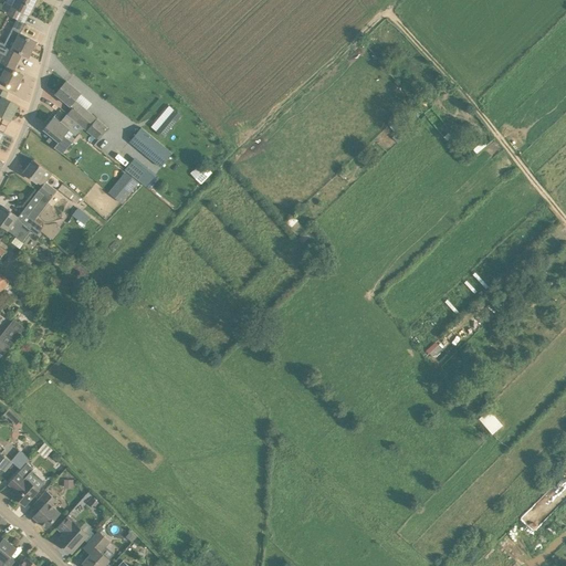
[(1,11),(23,22),(28,14),(29,16),(37,0),(14,0),(12,6),(6,3),(1,11)]
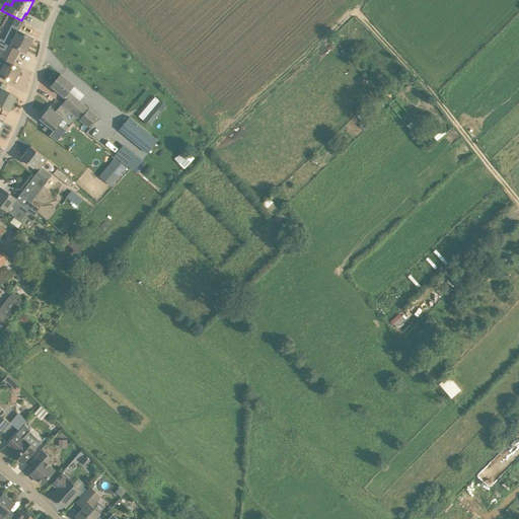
[(16,57),(20,50),(25,53),(32,39),(13,28),(3,51),(16,57)]
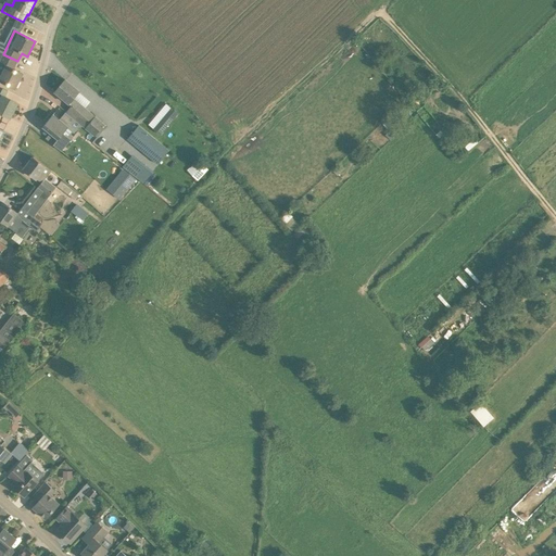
[(0,72),(2,74),(0,77),(0,80),(15,89),(23,74),(13,70),(17,61),(3,54),(0,52),(0,72)]
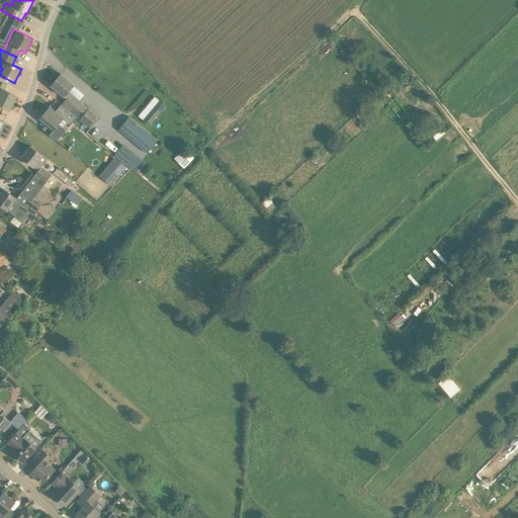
[(90,128),(98,118),(68,92),(74,85),(61,74),(51,86),(66,99),(62,104),(90,128)]
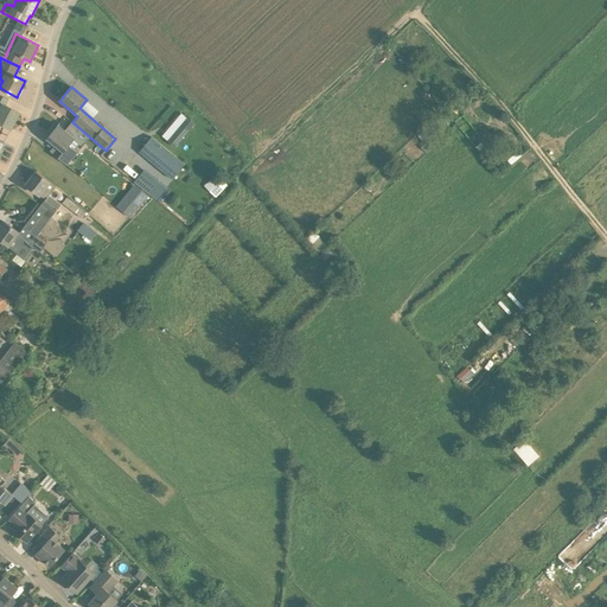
[(8,100),(0,95),(0,123),(10,129),(19,113),(5,106),(8,100)]
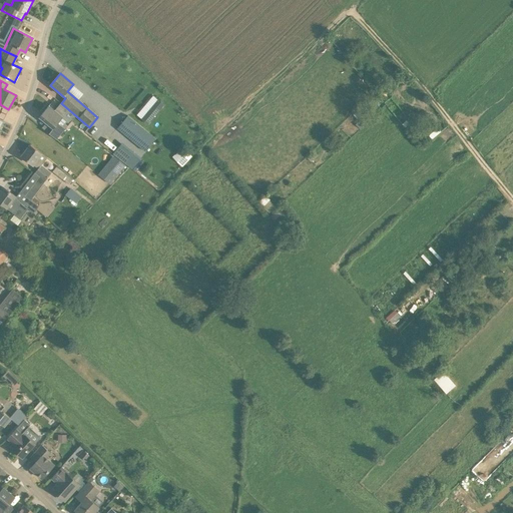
[(157,100),(141,119),(147,124),(163,105),(162,104),(161,103),(160,101),(158,101),(157,100)]
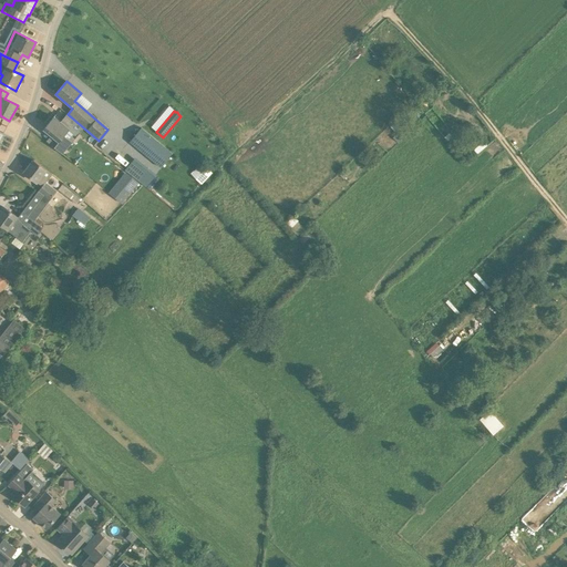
[(43,130),(50,135),(54,138),(50,144),(62,154),(72,142),(64,136),(69,130),(53,117),(43,130)]
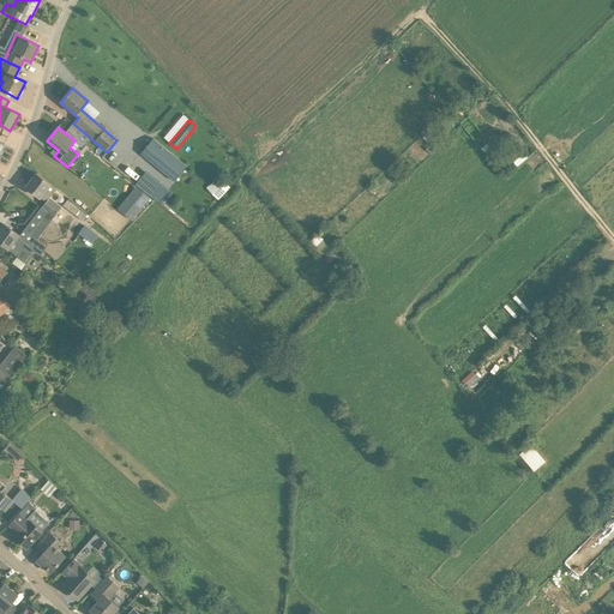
[(151,138),(138,154),(164,175),(172,181),(185,166),(151,138)]
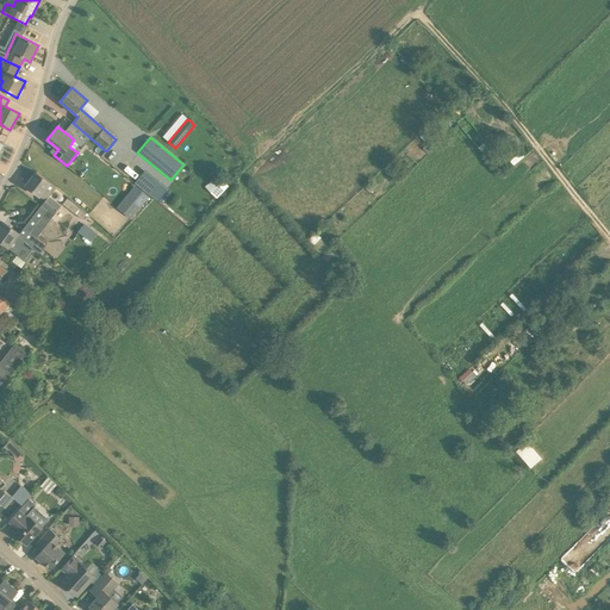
[(45,209),(29,232),(36,238),(60,207),(48,198),(56,187),(36,173),(25,186),(39,197),(45,200),(42,206),(45,209)]
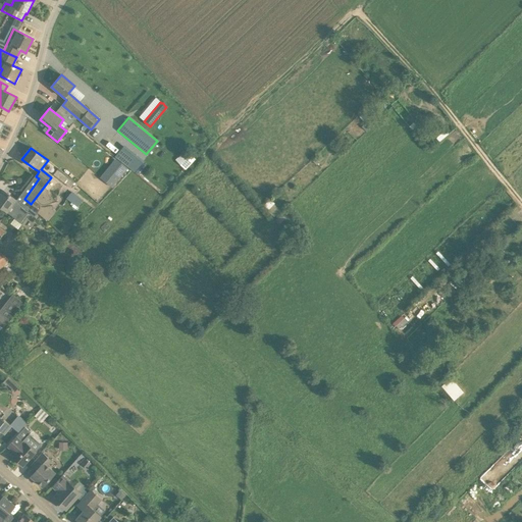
[(144,163),(124,149),(116,158),(136,173),(144,163)]
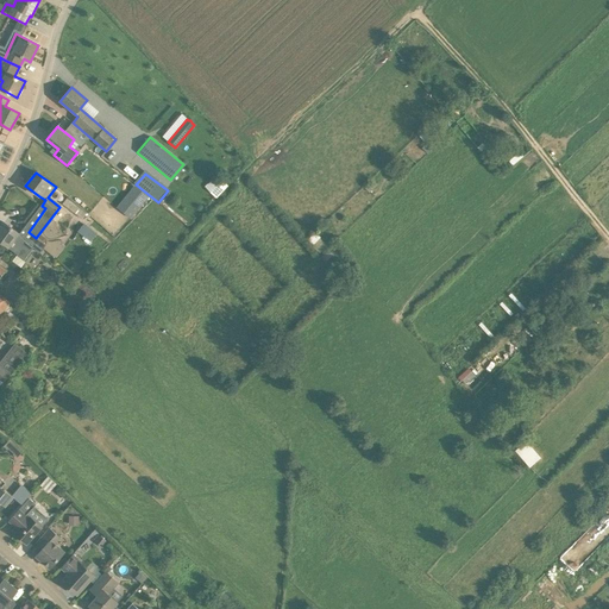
[(218,174),(207,186),(218,196),(228,184),(218,174)]
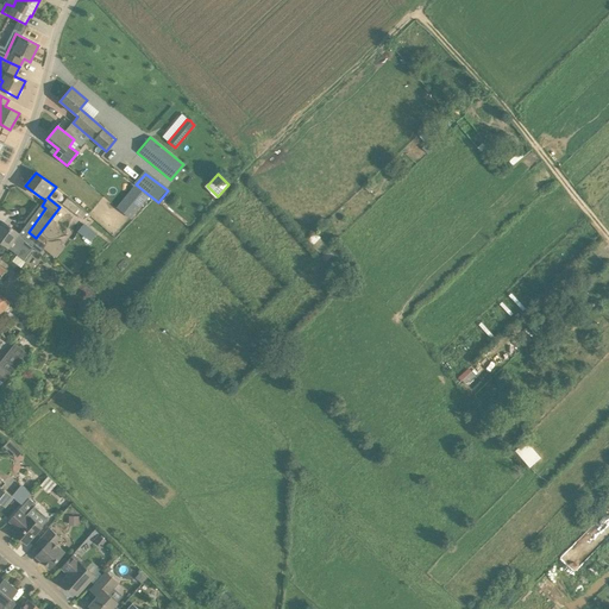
[(136,188),(118,209),(131,219),(148,199),(136,188)]
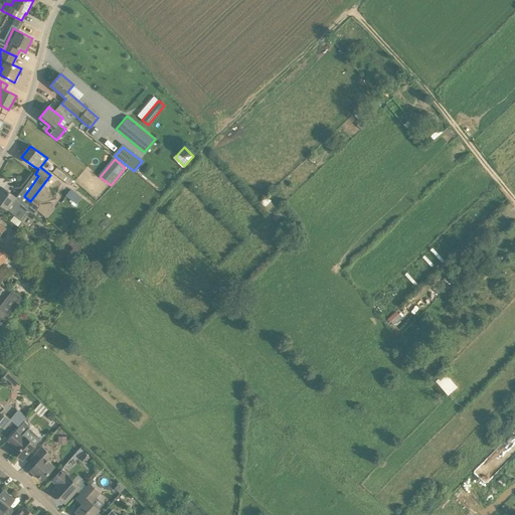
[(38,206),(30,201),(24,196),(21,194),(17,199),(15,197),(3,188),(0,192),(0,204),(1,205),(14,215),(13,216),(19,220),(27,209),(33,213),(38,206)]
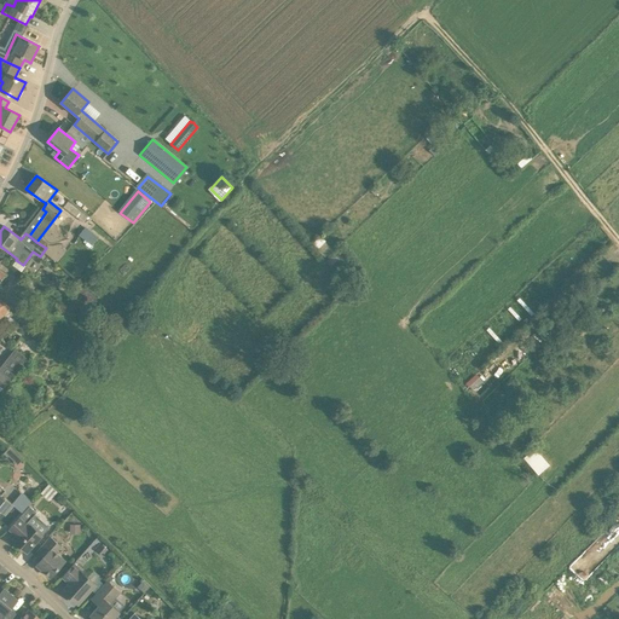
[(80,235),(93,244),(99,235),(86,226),(80,235)]
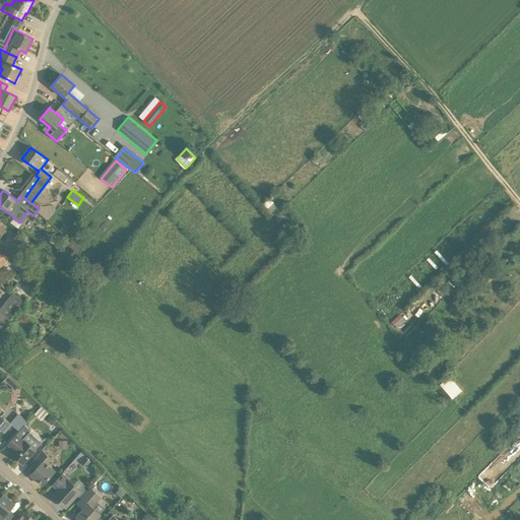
[(0,270),(9,259),(0,251),(0,237),(4,231),(0,226),(0,270)]
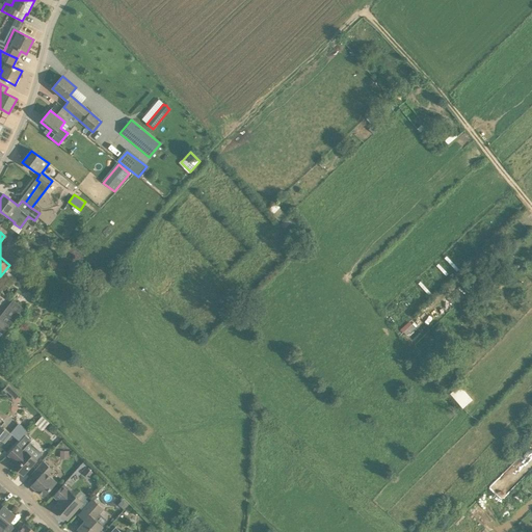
[(12,300),(0,315),(0,319),(8,326),(25,310),(12,300)]
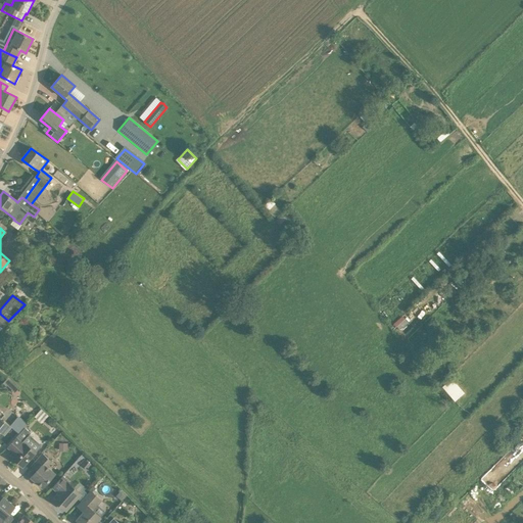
[(0,326),(2,328),(8,321),(0,314),(0,326)]
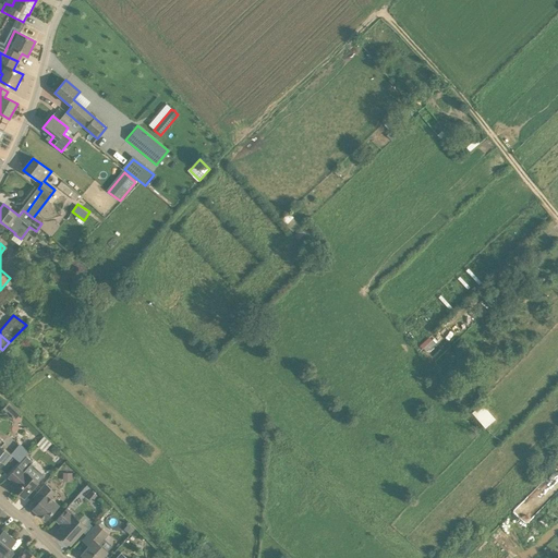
[(1,447),(5,443),(0,438),(0,461),(3,464),(12,456),(1,447)]
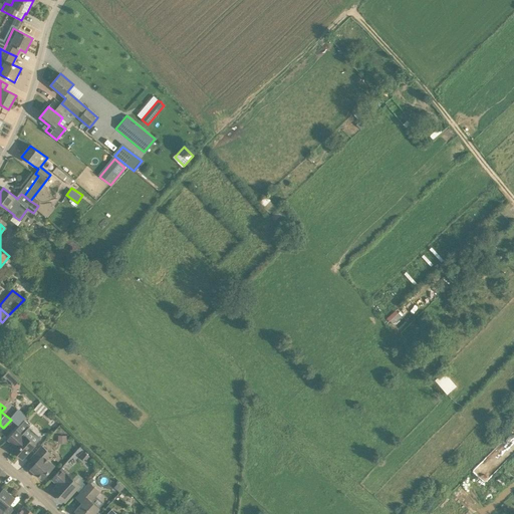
[(22,459),(26,454),(35,445),(25,437),(24,438),(16,431),(7,440),(15,447),(12,451),(22,459)]
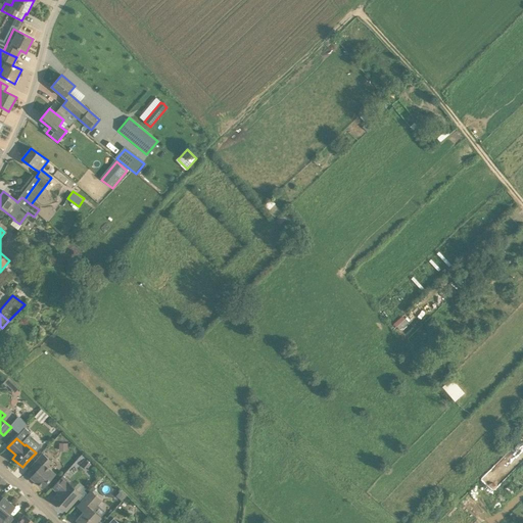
[(43,488),(55,474),(46,467),(51,462),(42,454),(31,466),(36,472),(31,477),(43,488)]
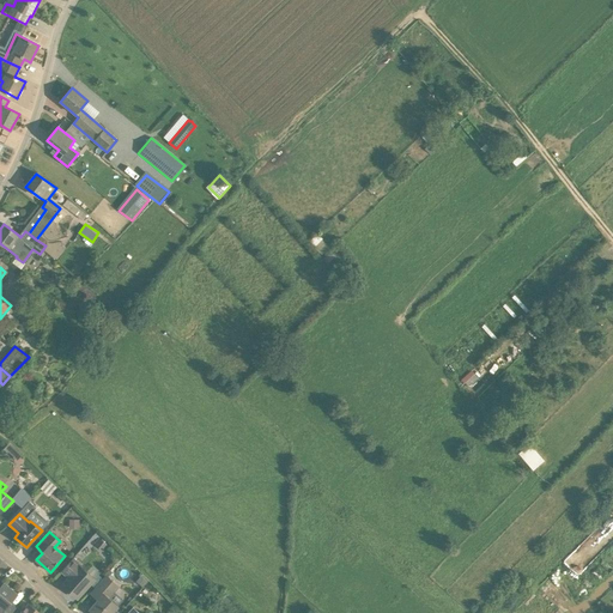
[(588,538),(565,563),(580,575),(602,551),(588,538)]
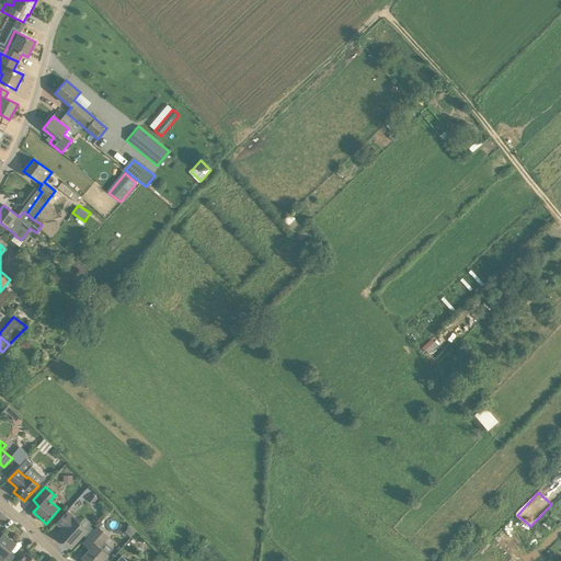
[(72,518),(73,517),(67,512),(56,523),(63,529),(57,536),(70,548),(83,534),(78,528),(80,525),(72,518)]
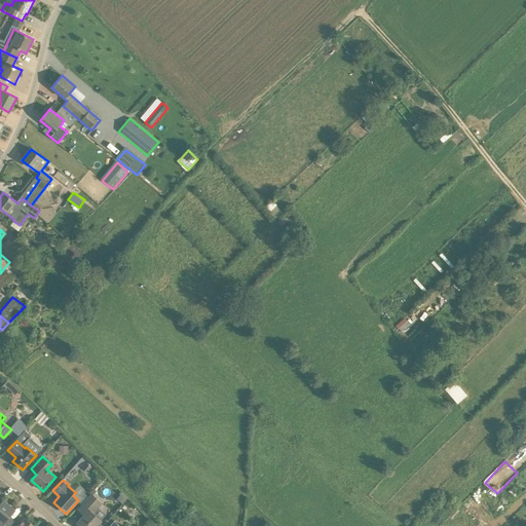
[(80,525),(96,525),(101,521),(92,514),(102,503),(90,493),(79,506),(86,513),(77,523),(80,525)]
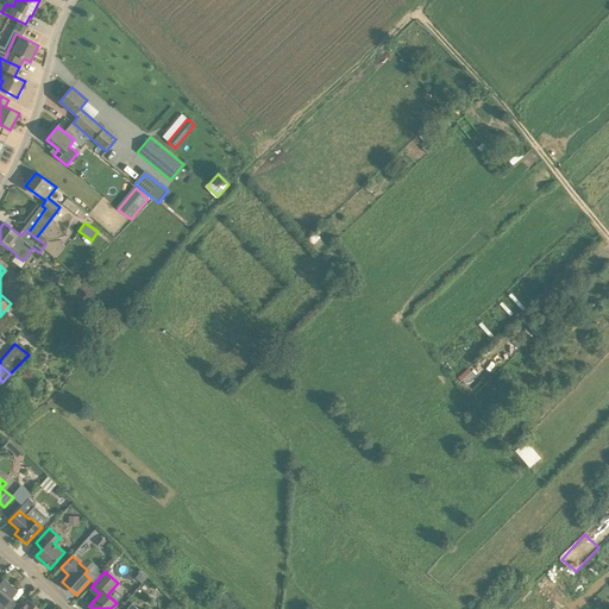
[(0,608),(11,608),(13,607),(7,602),(17,591),(4,579),(0,584),(0,608)]
